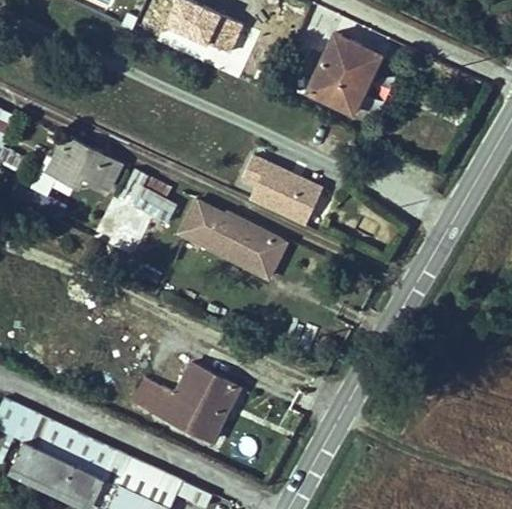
[(229,0),(211,39),(208,48),(228,57),(254,0),(229,0)]
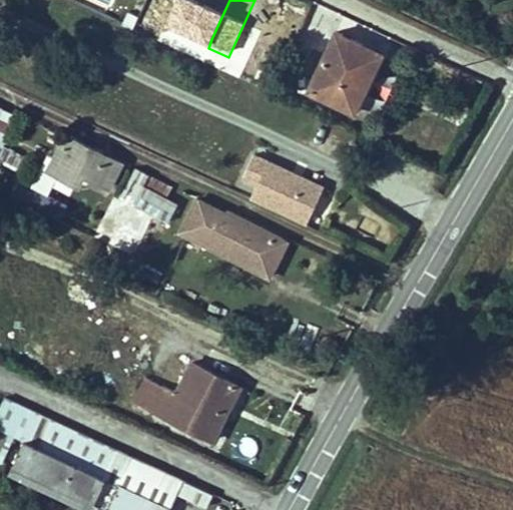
[(307,92),(356,115),(384,55),(336,32),(307,92)]
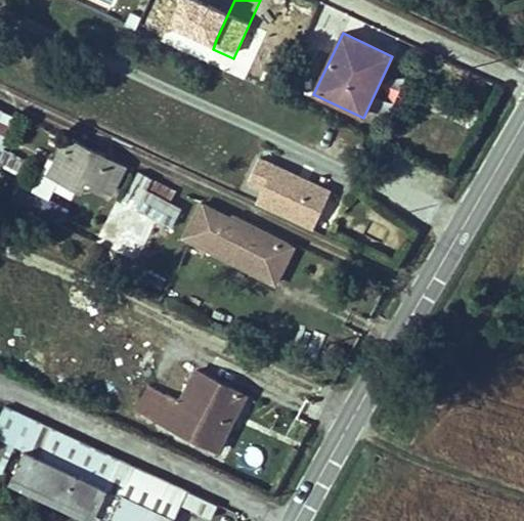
[(226,75),(233,58),(213,49),(206,64),(226,75)]
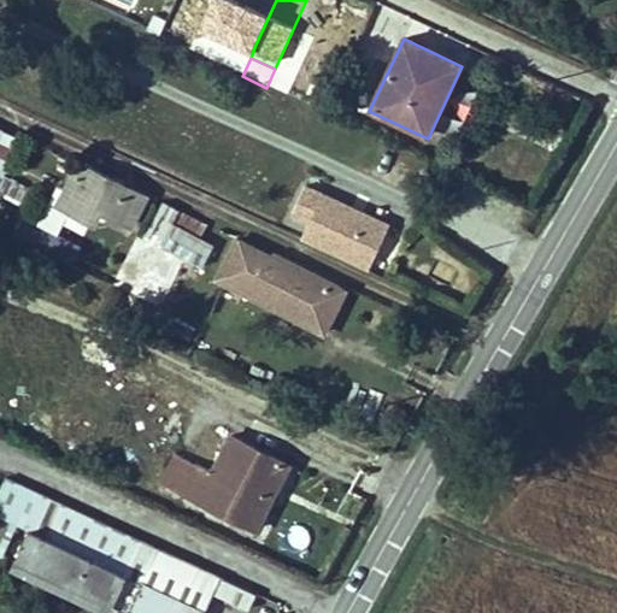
[(331,77),(292,58),(278,86),(318,105),(331,77)]
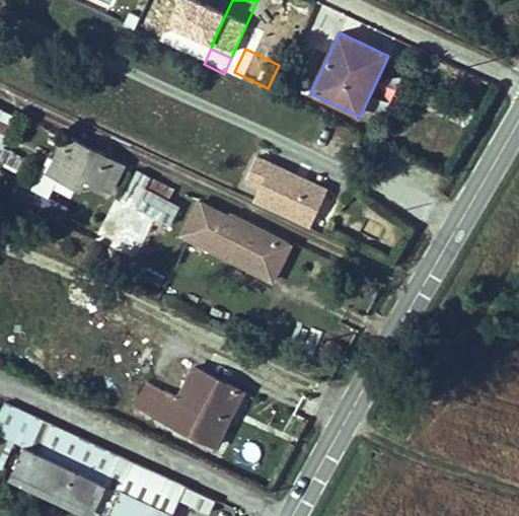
[(0,111),(0,150),(3,152),(17,119),(0,111)]
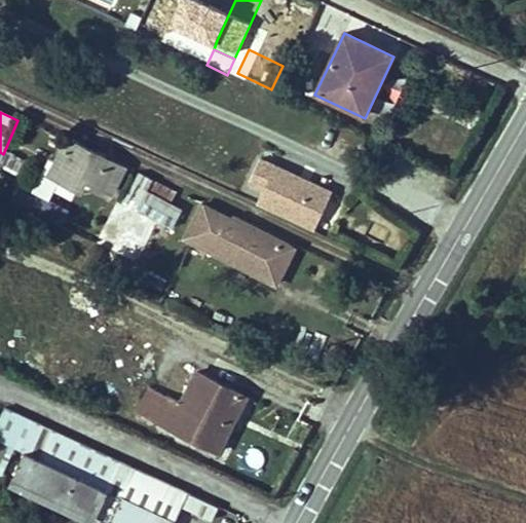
[(59,182),(86,196),(91,185),(101,162),(103,159),(77,146),(59,182)]
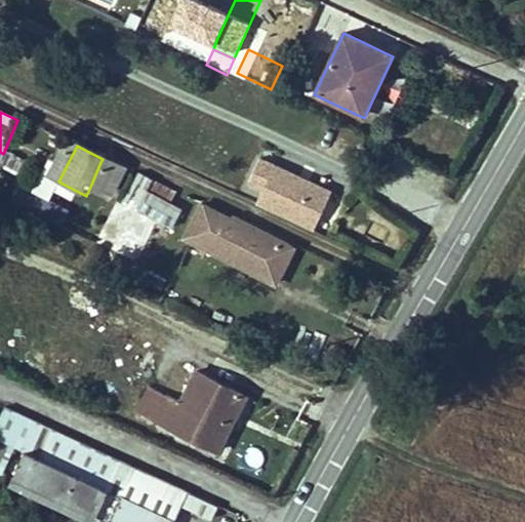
[(27,163),(3,154),(0,159),(0,164),(23,173),(27,163)]
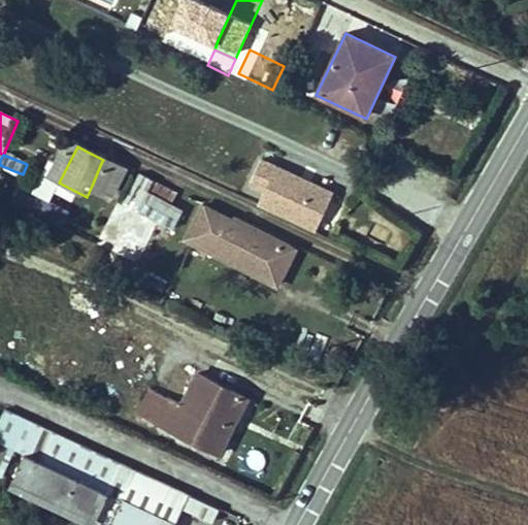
[(125,172),(103,160),(101,163),(124,174),(125,172)]
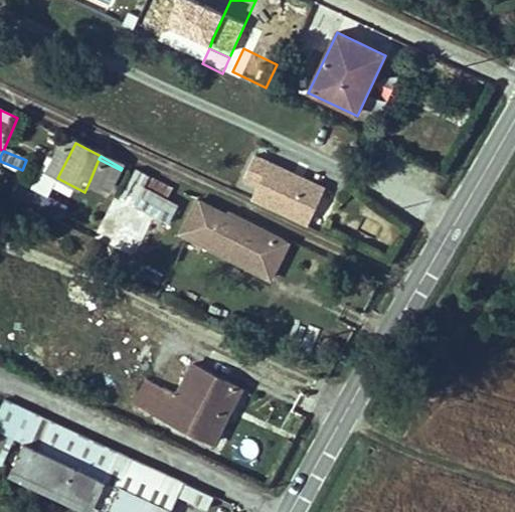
[(110,191),(121,170),(99,159),(90,181),(110,191)]
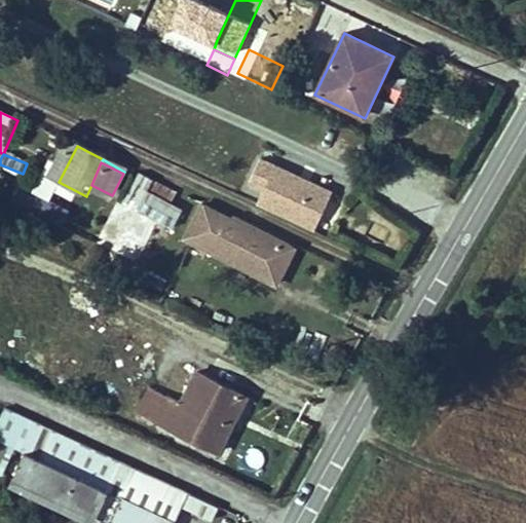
[(263,163),(252,187),(267,194),(260,208),(317,234),(335,196),(263,163)]
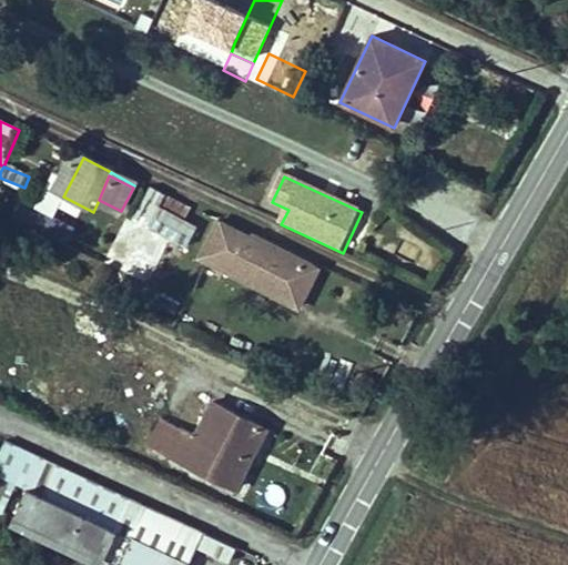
[(149,191),(148,193),(164,201),(165,199),(149,191)]
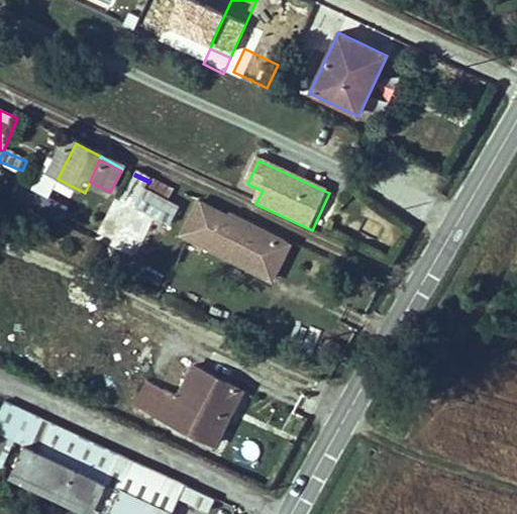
[(146,190),(149,183),(134,176),(114,214),(163,239),(180,207),(168,201),(146,190)]
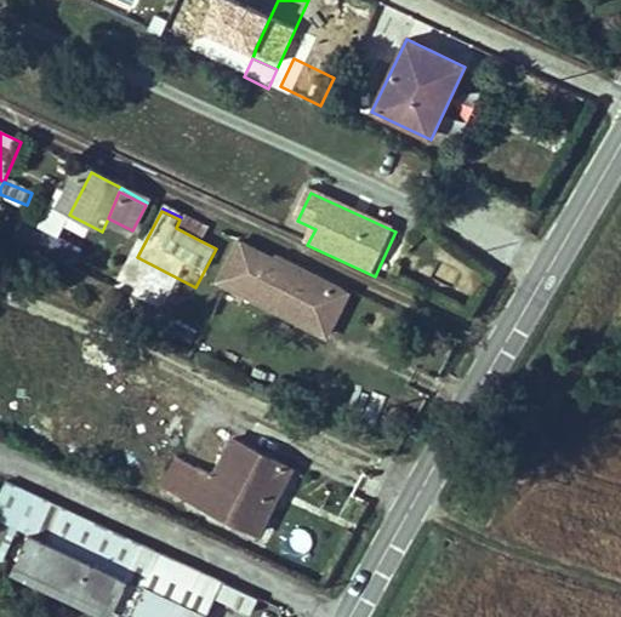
[(181,217),(180,220),(206,233),(208,230),(181,217)]
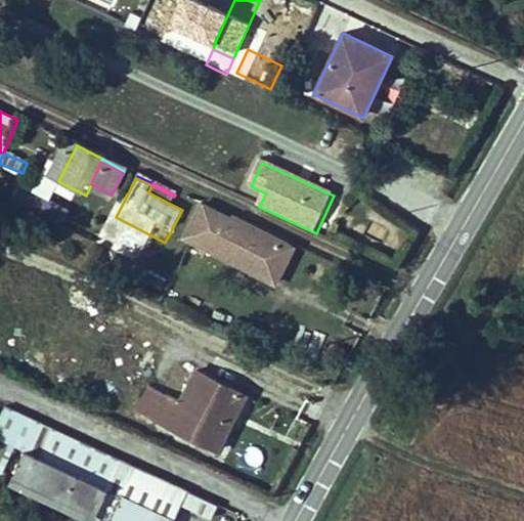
[(20,185),(11,202),(49,221),(58,205),(20,185)]
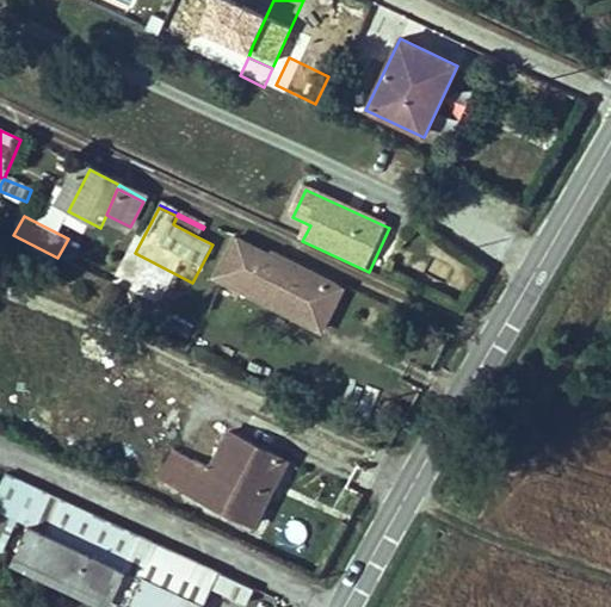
[(173,224),(198,237),(203,229),(177,216),(173,224)]
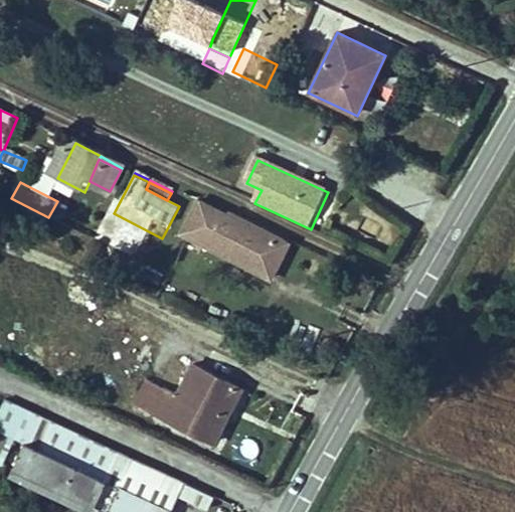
[(259,275),(264,264),(275,240),(222,216),(222,217),(192,203),(176,236),(259,275)]
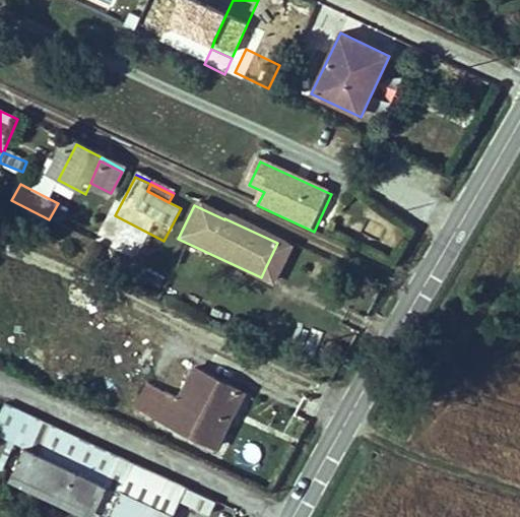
[(226,216),(224,218),(277,243),(278,242),(226,216)]
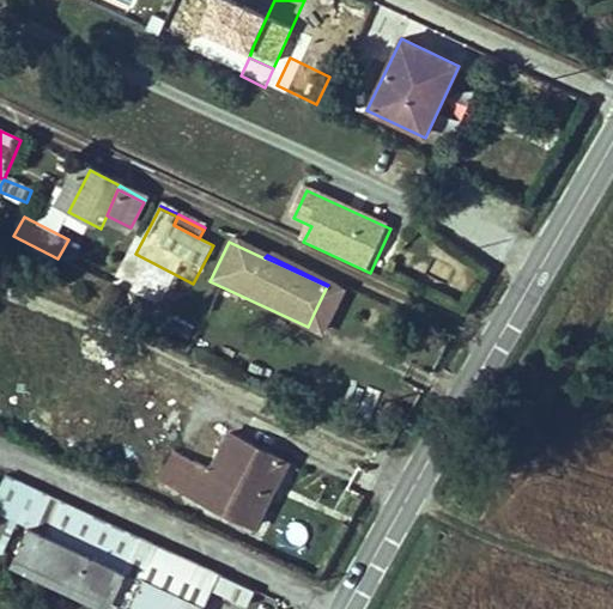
[(328,285),(327,286),(344,294),(345,292),(328,285)]
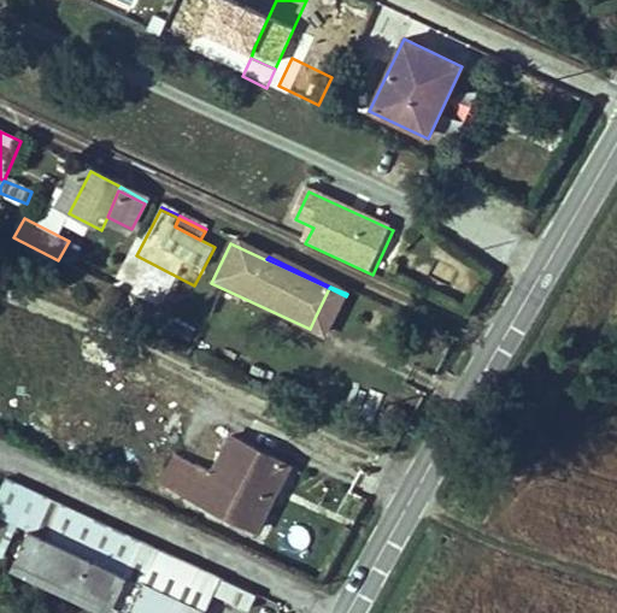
[(329,288),(316,316),(333,324),(346,296),(329,288)]
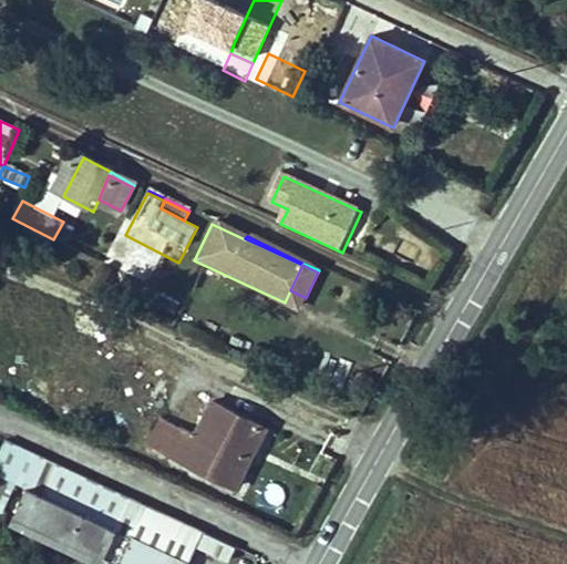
[(148,445),(237,490),(267,430),(213,403),(195,439),(161,421),(148,445)]
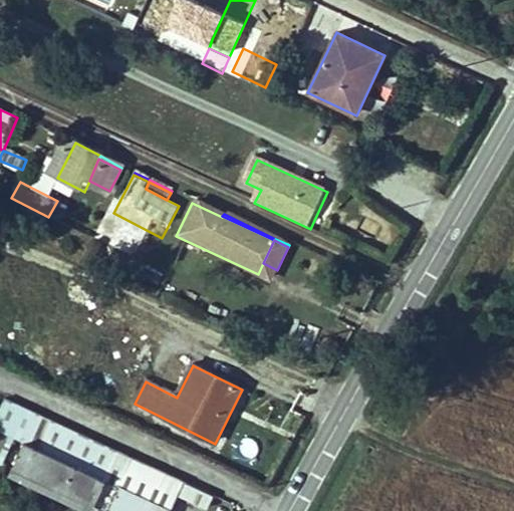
[(0,412),(0,432),(13,438),(24,443),(168,510),(171,510),(178,497),(185,483),(5,401),(0,412)]
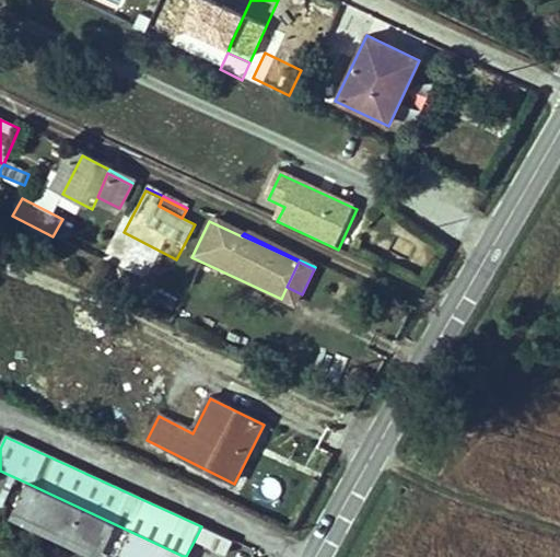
[(0,505),(14,477),(0,471),(0,505)]
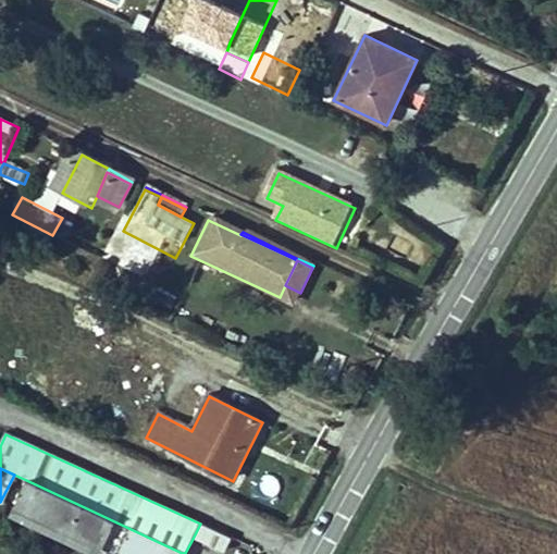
[(182,553),(26,480),(10,516),(89,553),(97,553),(99,549),(109,553),(182,553)]
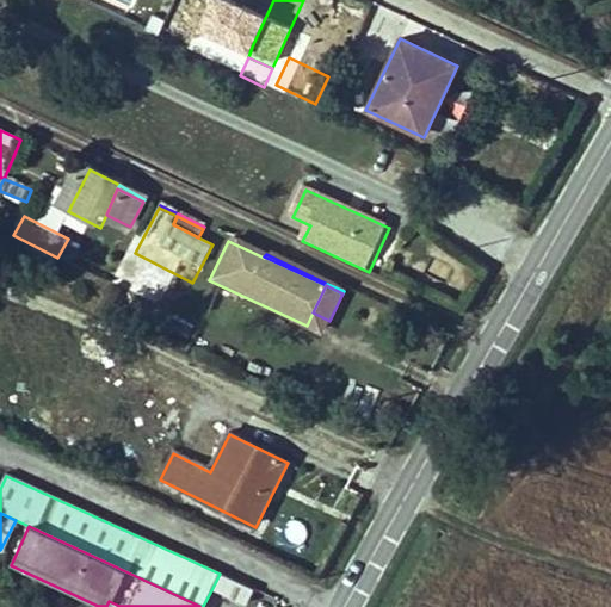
[(253,590),(220,574),(211,590),(244,606),(246,606),(253,590)]
